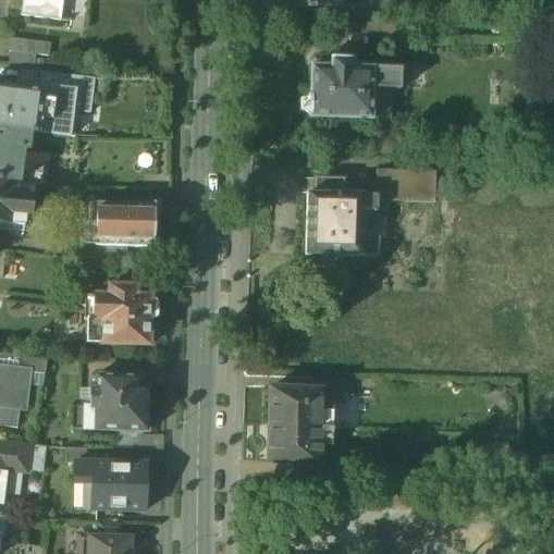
[(288,0),(290,9),(318,7),(318,5),(344,4),(343,0),(288,0)]
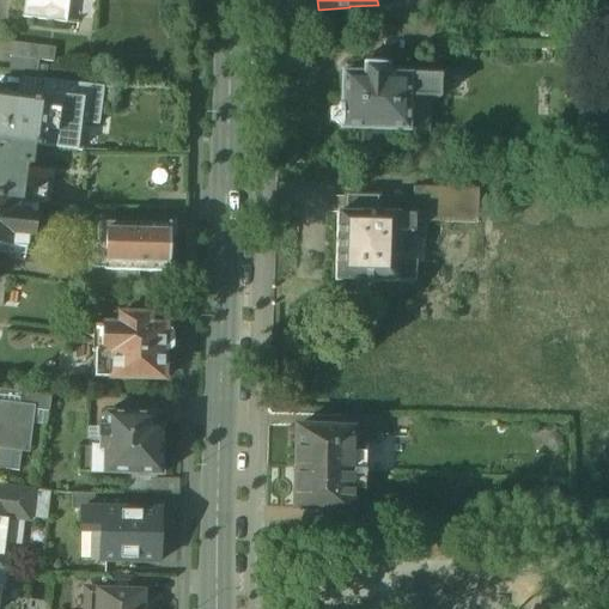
[(42,59),(13,55),(12,68),(40,72),(42,59)]
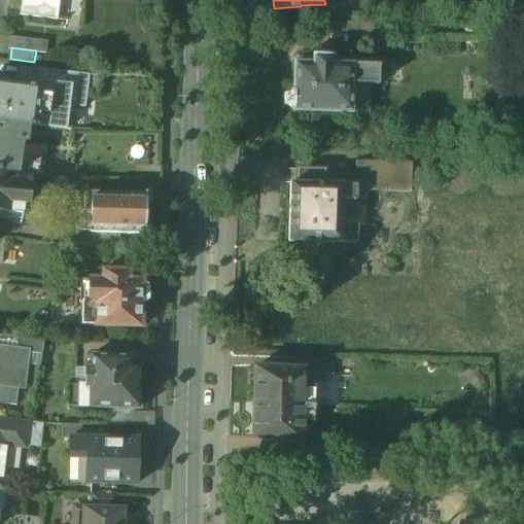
[(355,58),(337,58),(337,56),(315,56),(315,63),(298,63),(298,86),(295,86),(295,88),(293,89),(290,92),(287,92),(287,103),(290,103),(292,106),(292,107),(294,107),(294,109),(297,109),(297,110),(314,111),(314,125),(336,126),(337,112),(355,112),(357,66),(355,66),(355,58)]
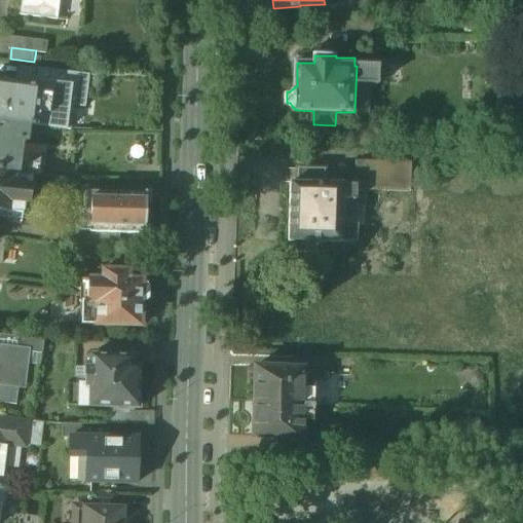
[(89,72),(41,66),(39,84),(42,84),(42,78),(73,81),(72,90),(87,91),(89,72)]
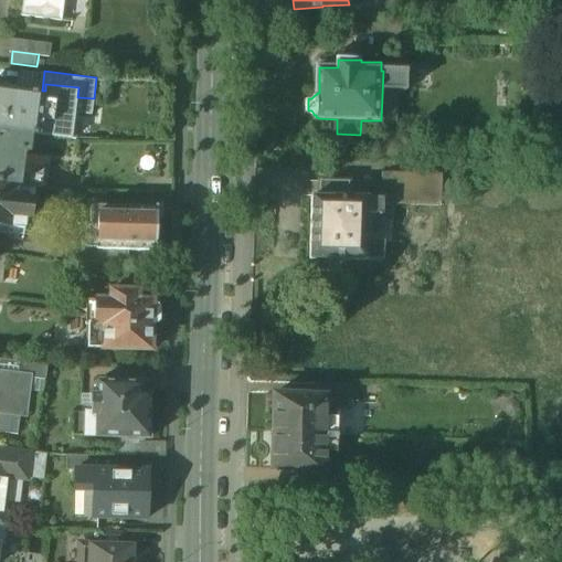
[(78,87),(45,84),(45,91),(41,131),(74,135),(77,97),(78,87)]
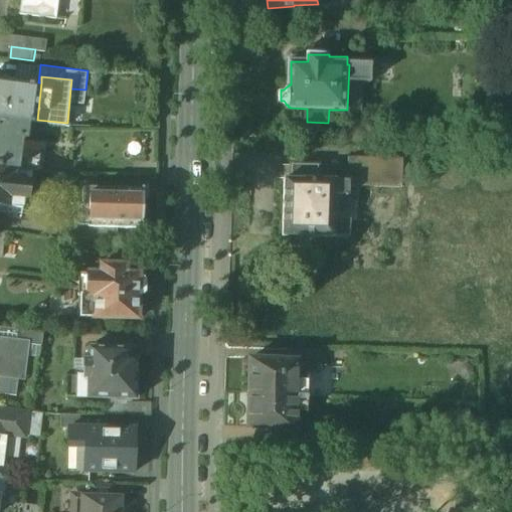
[(38,82),(0,77),(0,115),(30,119),(37,120),(41,82),(38,82)]
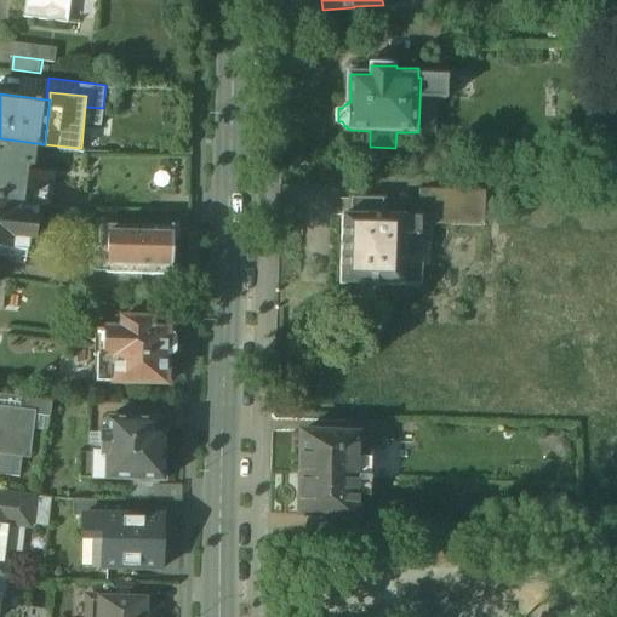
[(36,143),(0,138),(0,196),(21,199),(26,200),(27,180),(29,165),(34,165),(36,143)]
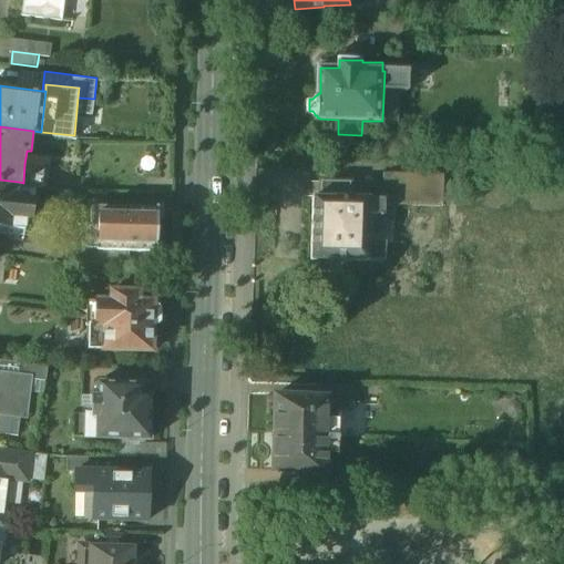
[(45,166),(24,164),(23,183),(43,185),(45,166)]
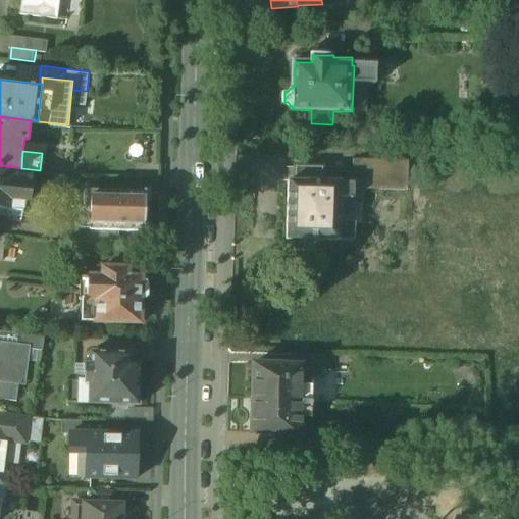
[(356,182),(356,197),(365,196),(366,196),(366,187),(410,188),(411,159),(355,158),(355,182),(356,182)]
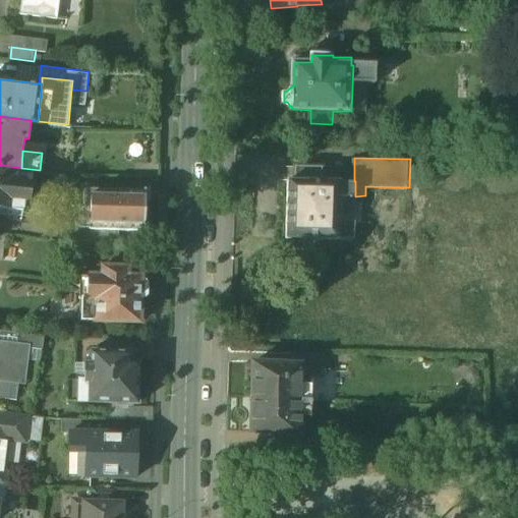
[(17,167),(0,165),(0,206),(23,209),(24,197),(26,181),(15,180),(17,167)]
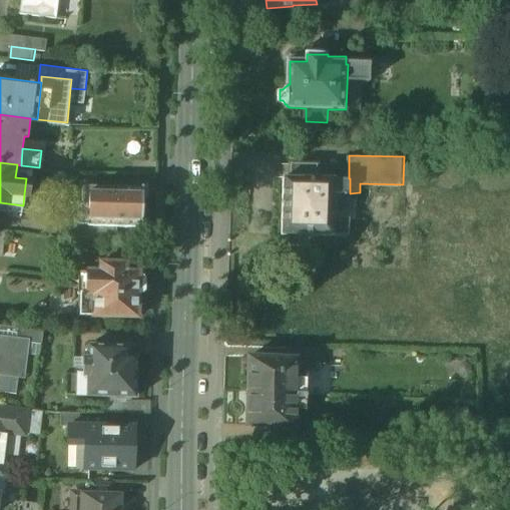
[(320,163),(293,162),(292,176),(320,177),(320,163)]
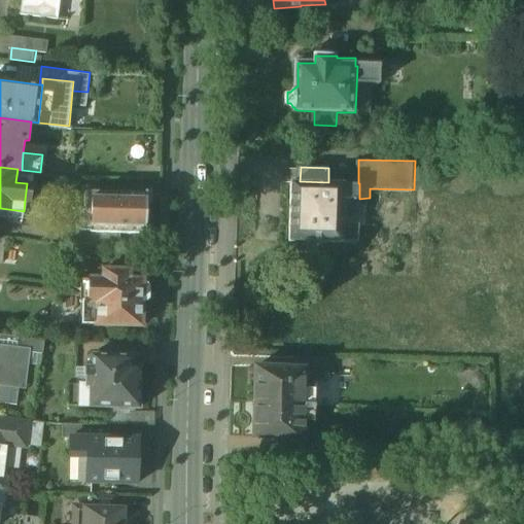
[(300,181),(293,181),(292,239),(345,240),(361,240),(361,217),(369,217),(369,198),(359,199),(359,183),(358,183),(328,182),(300,181)]
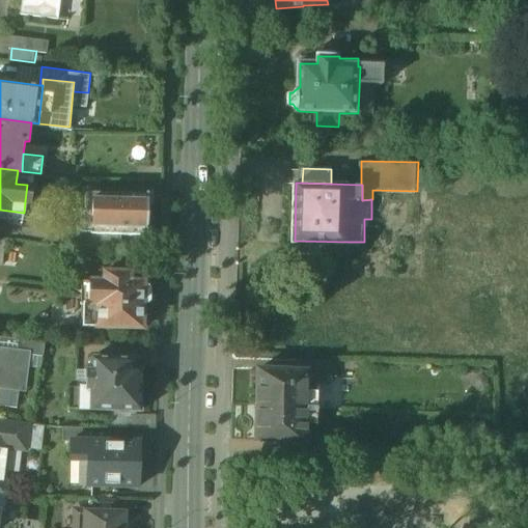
[(146,192),(88,190),(87,206),(88,206),(87,210),(75,210),(74,243),(123,244),(123,233),(146,234),(146,235),(148,235),(150,191),(146,191),(146,192)]
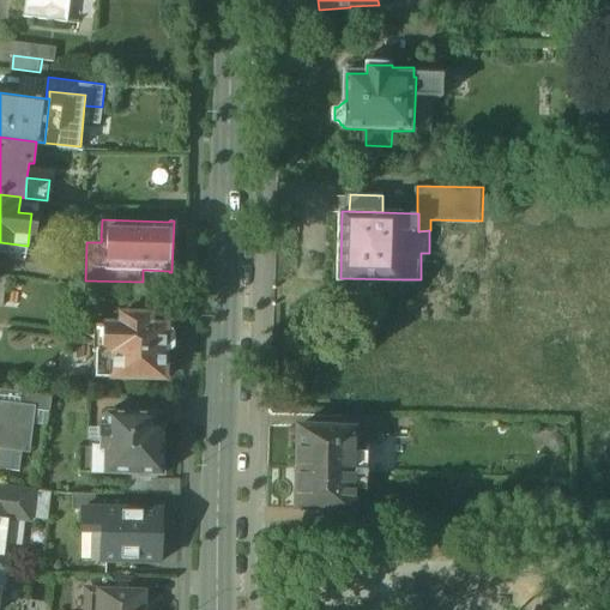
[(10,273),(0,271),(0,302),(6,303),(10,273)]
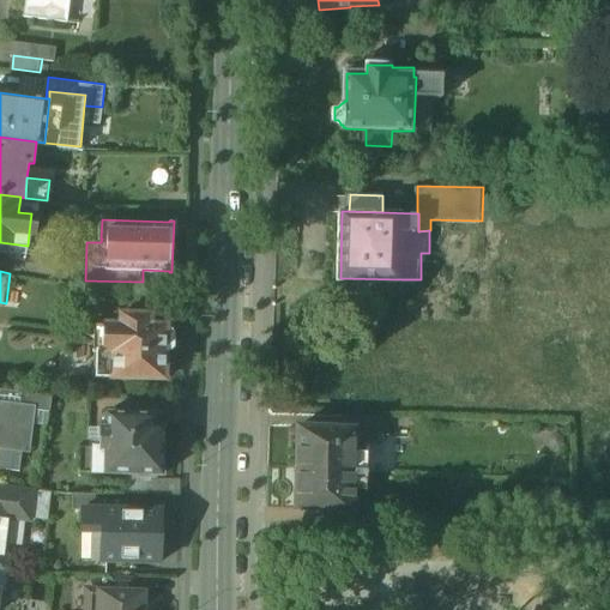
[(153,314),(122,313),(121,324),(106,324),(104,348),(98,348),(97,374),(114,375),(114,376),(126,378),(126,379),(151,380),(151,378),(165,379),(167,354),(169,354),(169,350),(170,350),(174,345),(175,332),(171,327),(169,327),(169,324),(152,324),(153,314)]
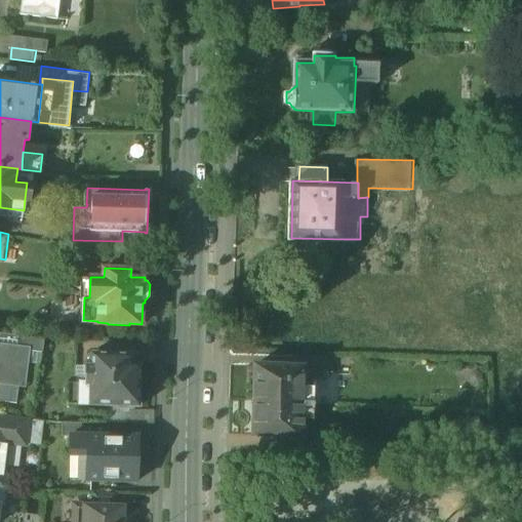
[(46,337),(21,333),(18,345),(18,348),(32,349),(44,351),(46,337)]
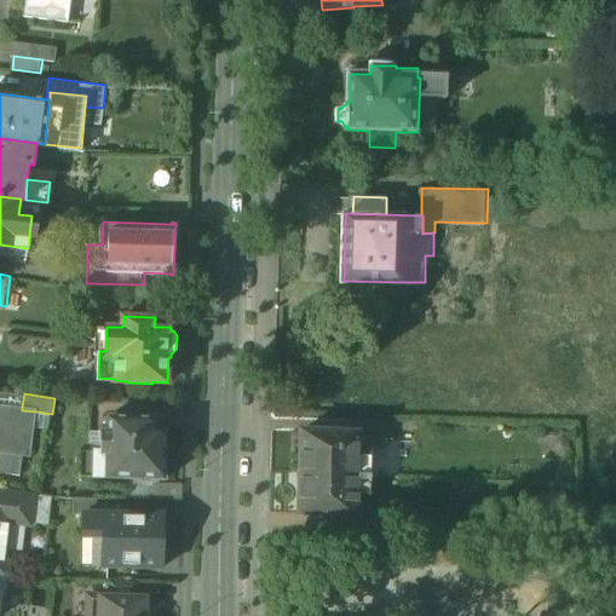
[(22,407),(0,403),(0,445),(0,472),(22,476),(27,443),(33,443),(38,412),(22,410),(22,407)]
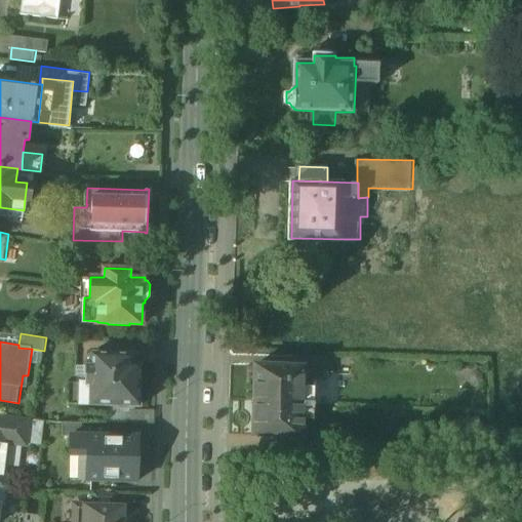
[(135,353),(91,352),(91,354),(91,365),(86,365),(85,383),(80,383),(80,403),(120,404),(120,408),(135,408),(135,405),(141,405),(142,363),(134,363),(135,353)]
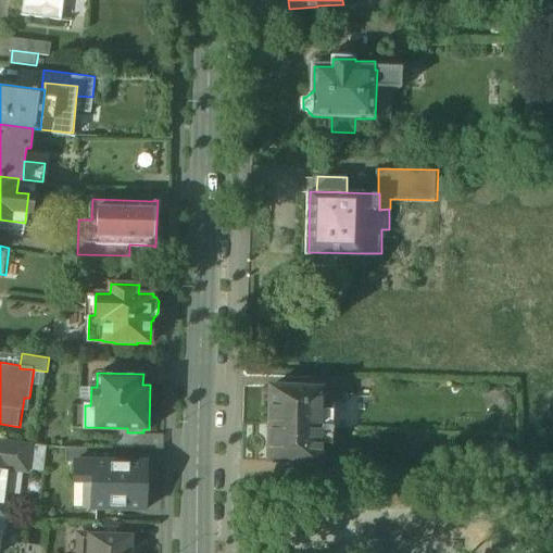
[(351,375),(313,374),(313,389),(324,389),(324,390),(335,390),(335,391),(350,392),(351,375)]
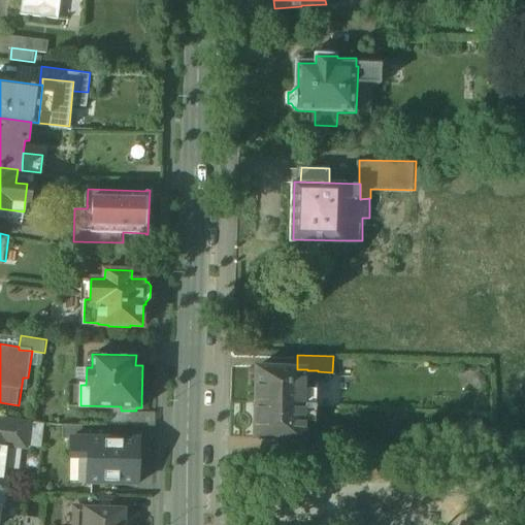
[(92,356),(81,356),(81,367),(87,367),(92,367),(92,356)]
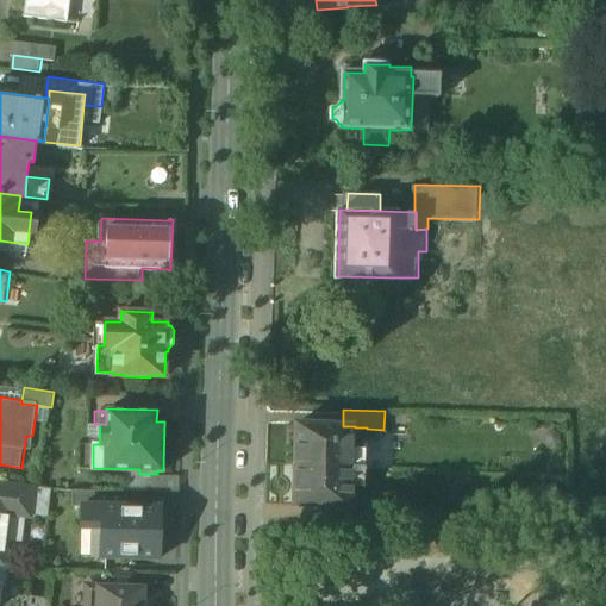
[(343,426),(299,424),(299,447),(301,447),(300,462),(354,466),(355,428),(355,426),(343,426)]
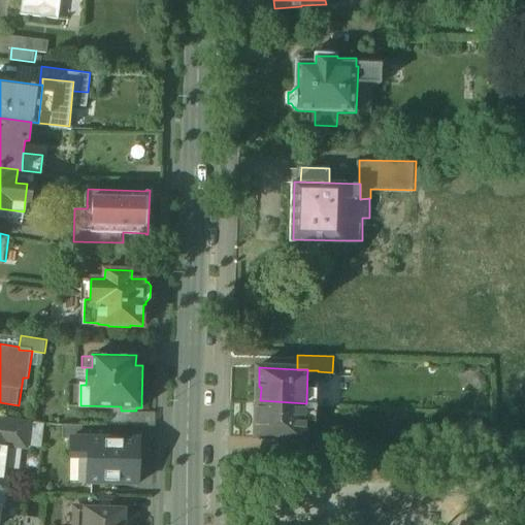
[(318,370),(307,370),(306,403),(317,403),(318,371),(318,370)]
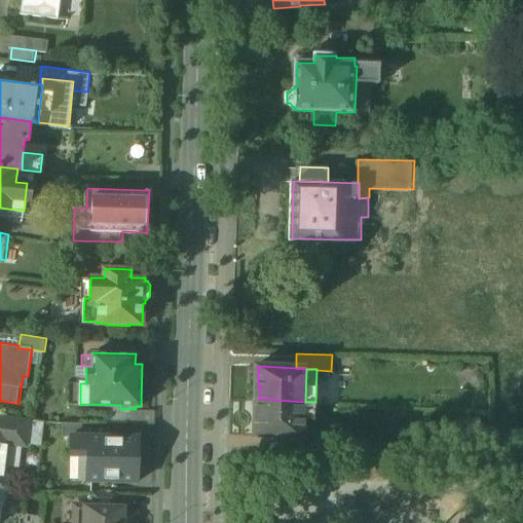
[(80,383),(67,382),(67,404),(80,404),(80,383)]
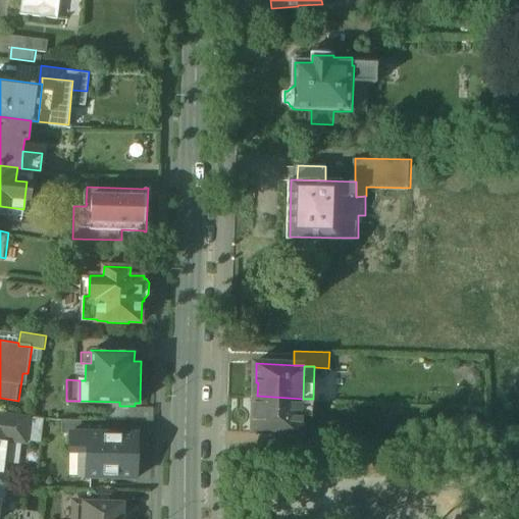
[(303,399),(257,396),(257,410),(255,410),(254,430),(302,433),(302,432),(303,399)]
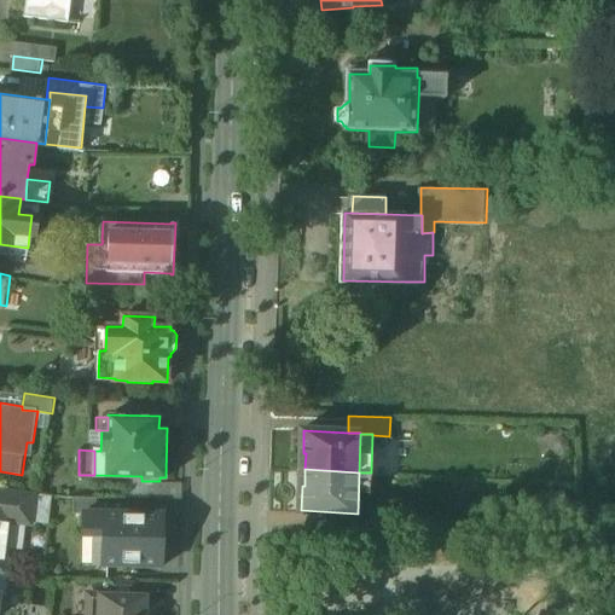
[(371,473),(359,473),(358,512),(359,512),(359,492),(370,492),(371,473)]
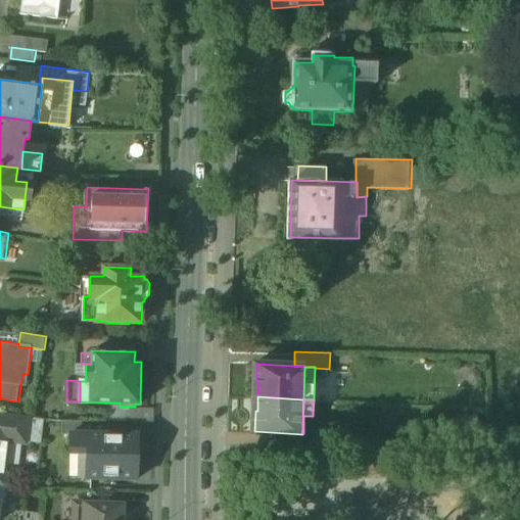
[(29,415),(0,411),(0,482),(4,483),(8,438),(27,440),(29,415)]
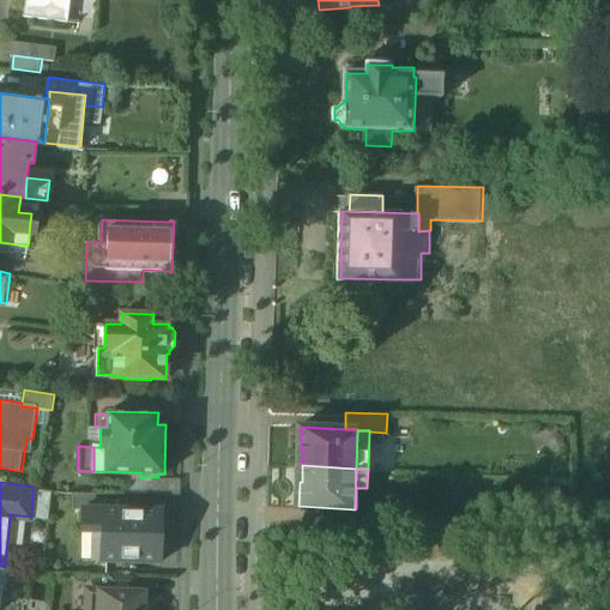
[(104,493),(74,491),(74,507),(84,508),(84,506),(103,507),(104,493)]
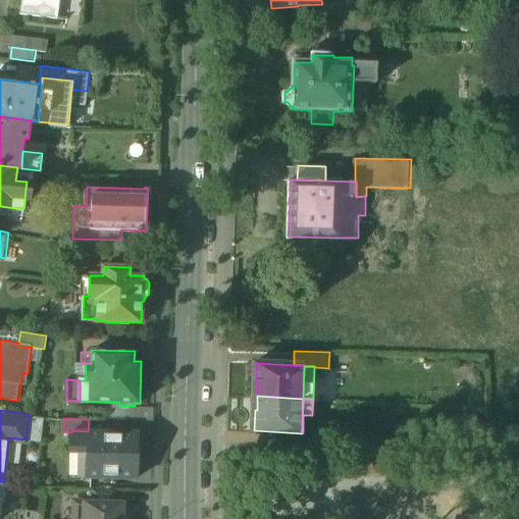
[(88,431),(71,430),(71,432),(70,451),(88,452),(88,475),(138,477),(140,432),(88,431)]
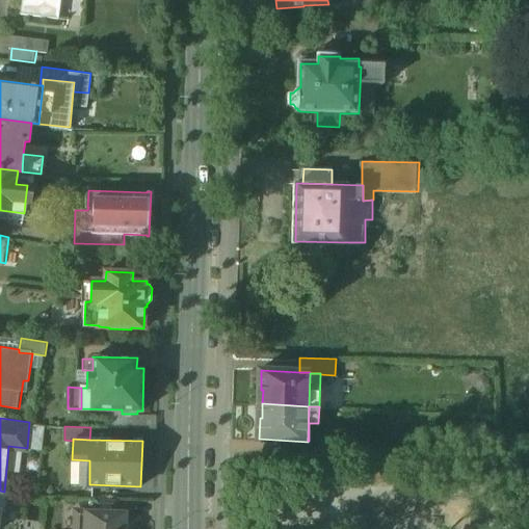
[(120,498),(96,498),(96,508),(120,509),(120,498)]
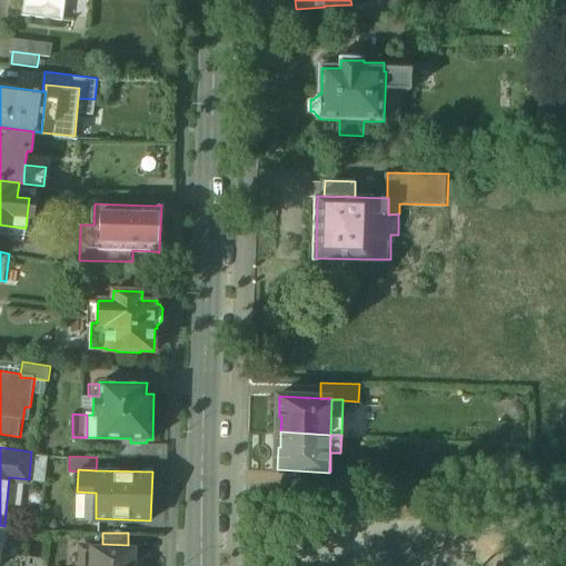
[(102,544),(83,544),(82,565),(149,565),(150,553),(138,553),(137,546),(128,545),(102,544)]
